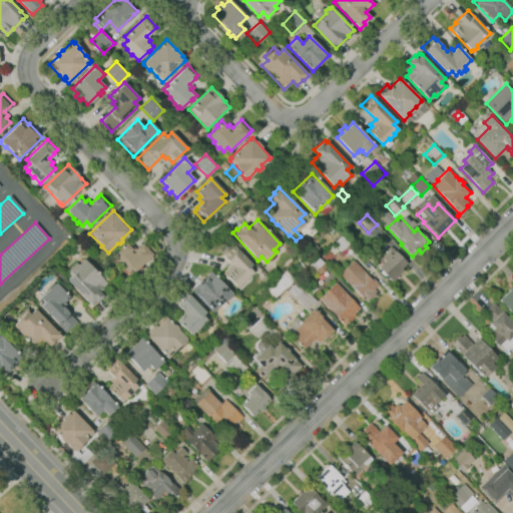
[(343,253),(334,243),(335,242),(329,236),(330,235),(329,235),(331,233),(331,234),(337,229),(352,244),(343,253)]
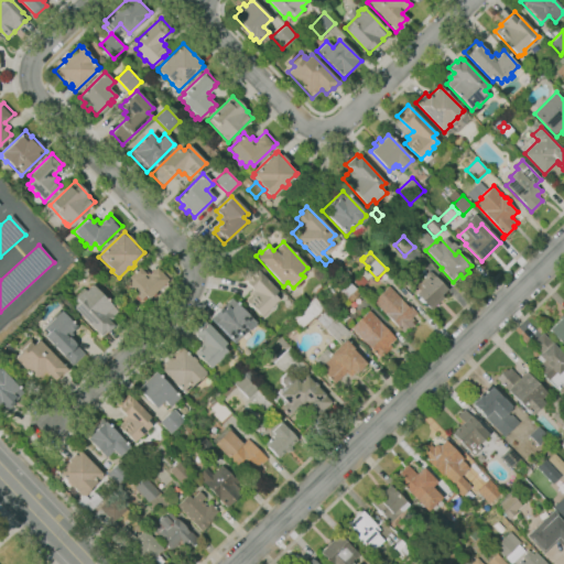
[(142,304),(128,290),(127,291),(120,284),(138,267),(143,272),(145,270),(149,273),(155,268),(159,264),(163,269),(164,268),(167,271),(166,272),(171,277),(167,280),(155,292),(158,294),(151,302),(148,299),(142,304)]
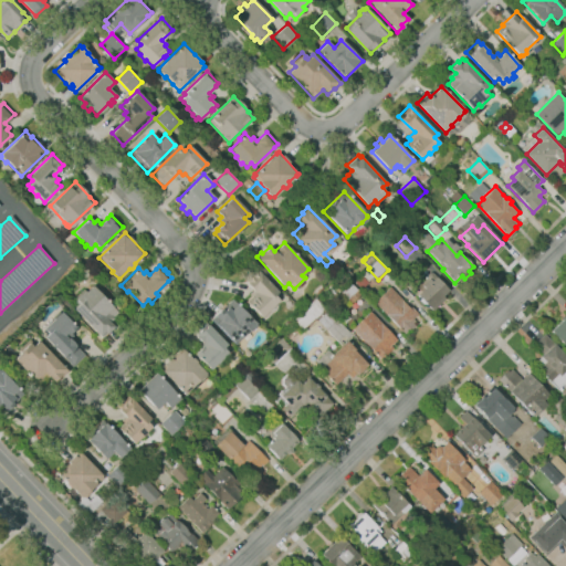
[(262,317),(252,306),(251,307),(245,302),(251,296),(249,294),(253,291),(245,282),(247,281),(244,279),(254,269),(257,271),(258,271),(278,291),(273,295),(279,301),(274,304),(275,305),(270,312),(269,311),(262,317)]
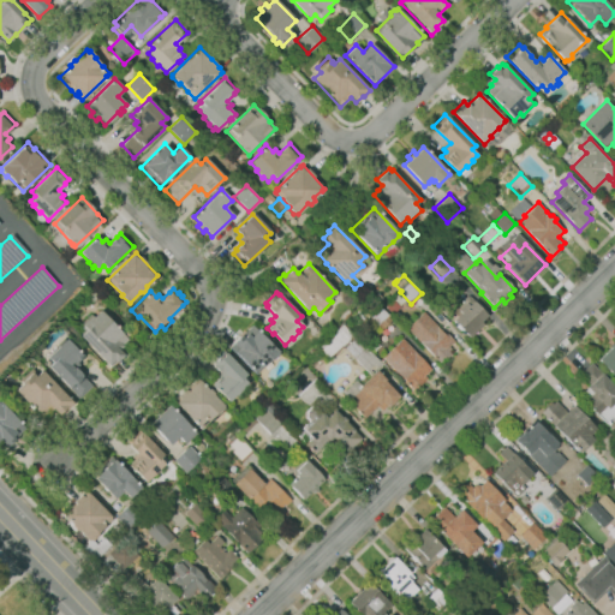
[(470,338),(453,321),(452,321),(445,312),(454,304),(458,309),(464,303),(464,299),(466,297),(470,297),(490,318),(470,338)]
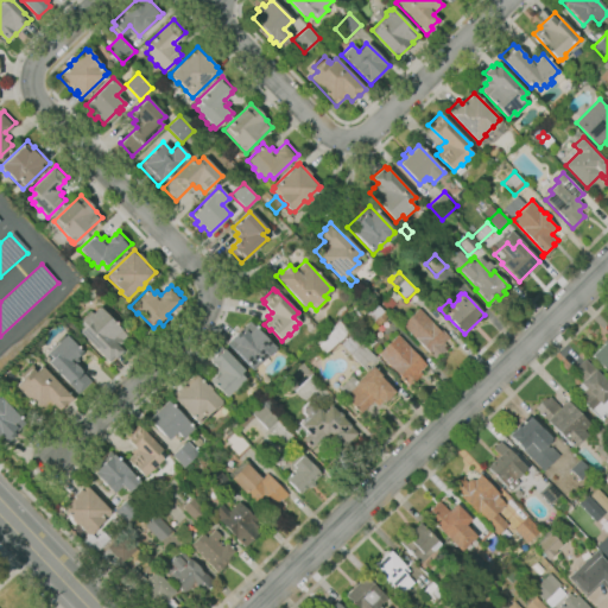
[(391,314),(381,303),(387,296),(396,304),(392,306),(396,310),(391,314)]
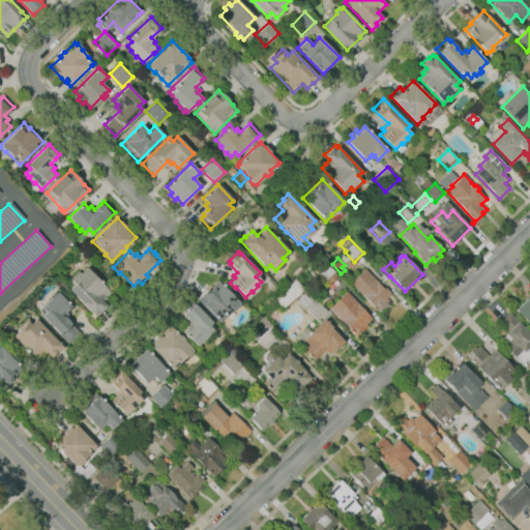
[(329,284),(319,273),(328,265),(337,274),(329,284)]
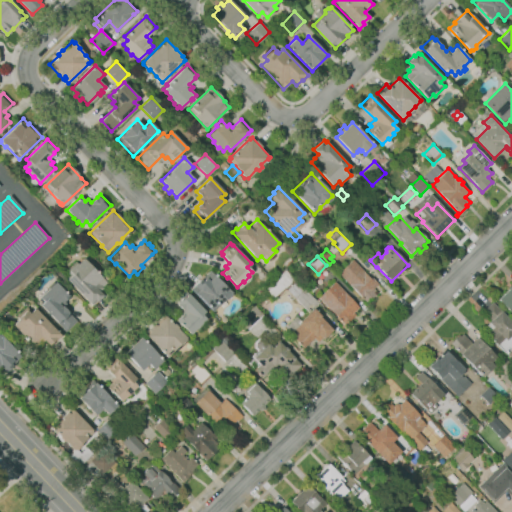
[(92,306),(66,280),(67,279),(63,274),(66,271),(66,270),(75,261),(78,264),(83,259),(100,276),(105,272),(109,277),(105,281),(106,282),(106,283),(106,284),(102,288),(99,291),(103,295),(97,301),(92,306)]
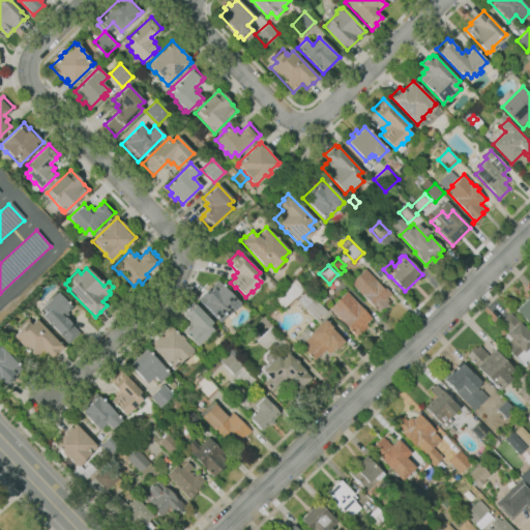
[(380,314),(350,284),(365,269),(377,281),(376,282),(382,288),(384,287),(391,294),(386,298),(388,300),(386,302),(388,304),(380,314)]
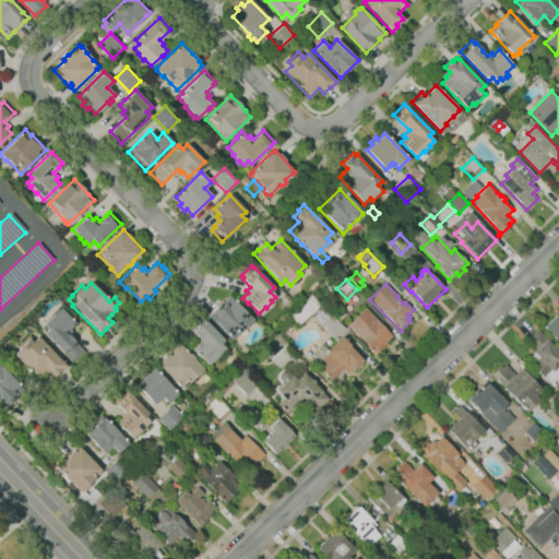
[(234,340),(209,316),(229,295),(253,320),(252,321),(247,326),(246,325),(239,333),(234,340)]
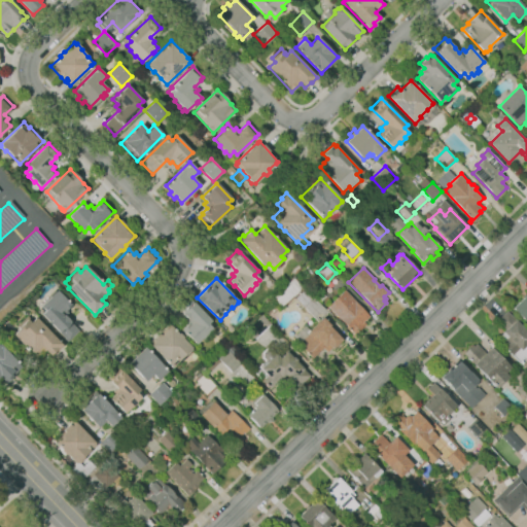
[(282,309),(273,297),(293,278),(303,288),(293,296),(294,297),(282,309)]
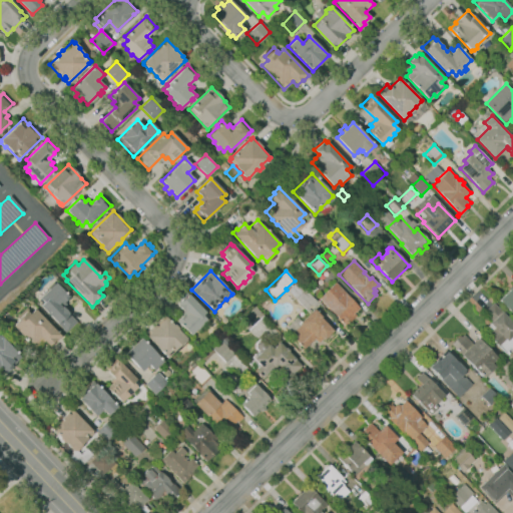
[(304,349),(291,335),(292,334),(286,328),(297,317),(301,322),(310,314),(288,291),(297,282),(304,289),(306,288),(305,287),(311,282),(317,289),(312,294),(311,293),(310,294),(320,304),(314,309),(322,317),(321,318),(333,331),(320,344),(315,339),(304,349)]
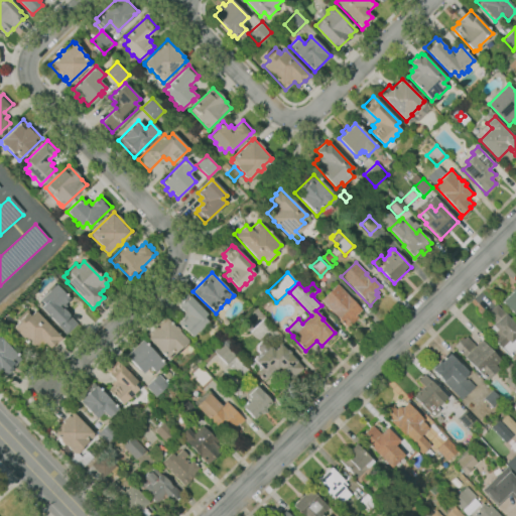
[(345,331),(344,330),(347,327),(320,299),(338,284),(362,309),(356,315),(358,317),(345,331)]
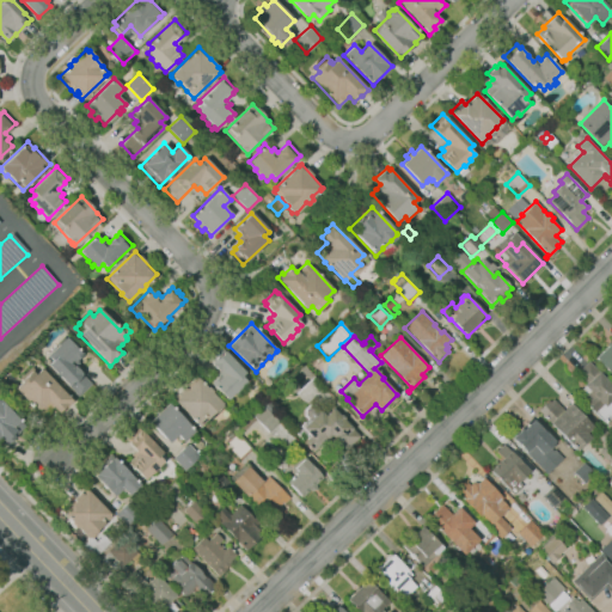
[(79,397),(48,365),(51,362),(47,357),(66,338),(80,352),(83,354),(77,360),(79,362),(75,367),(92,384),(79,397)]
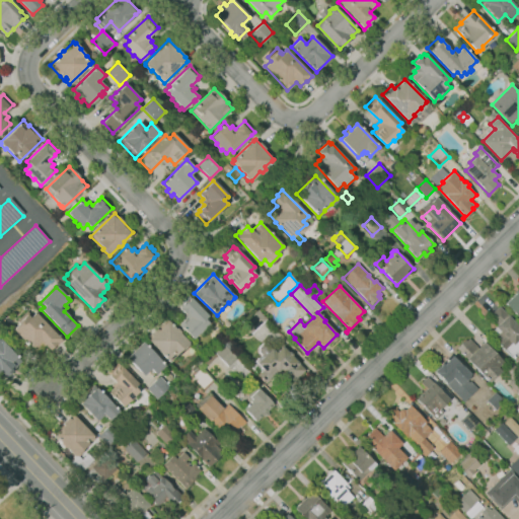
[(518,317),(505,303),(518,289),(518,317)]
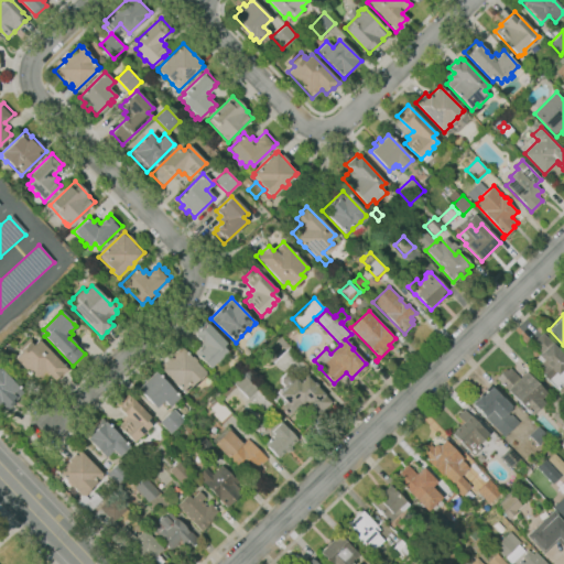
[(209,368),(198,357),(194,354),(199,347),(197,345),(201,342),(194,334),(195,333),(193,329),(203,320),(226,343),(221,346),(227,351),(223,356),(224,357),(217,362),(216,361),(209,368)]
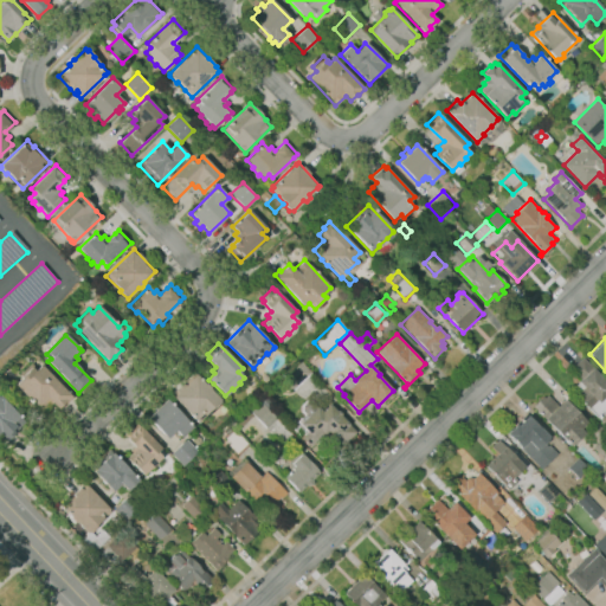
[(605,417),(601,421),(586,405),(585,406),(574,395),(580,391),(575,385),(581,379),(572,368),(582,358),(605,381),(605,417)]
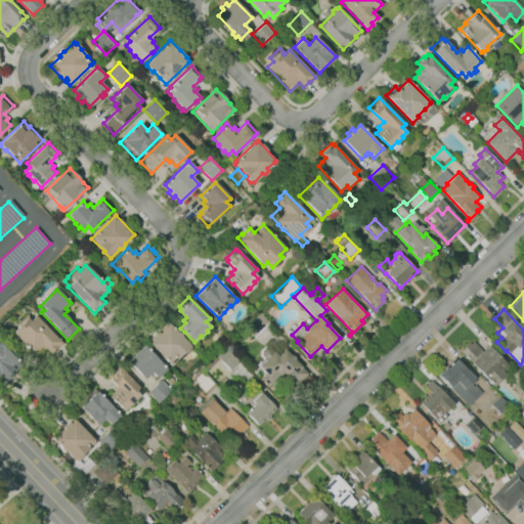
[(255,338),(254,337),(253,337),(243,326),(257,312),(262,317),(264,316),(270,322),(255,338)]
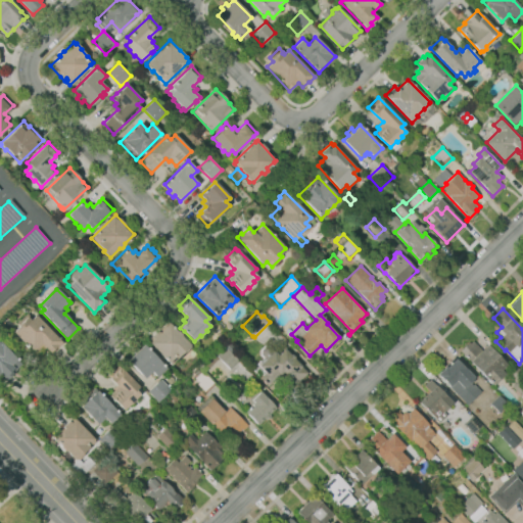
[(36,357),(13,333),(19,327),(18,326),(19,326),(16,323),(27,314),(32,319),(36,316),(62,343),(57,347),(56,346),(50,352),(45,347),(41,350),(43,352),(39,355),(38,354),(36,357)]
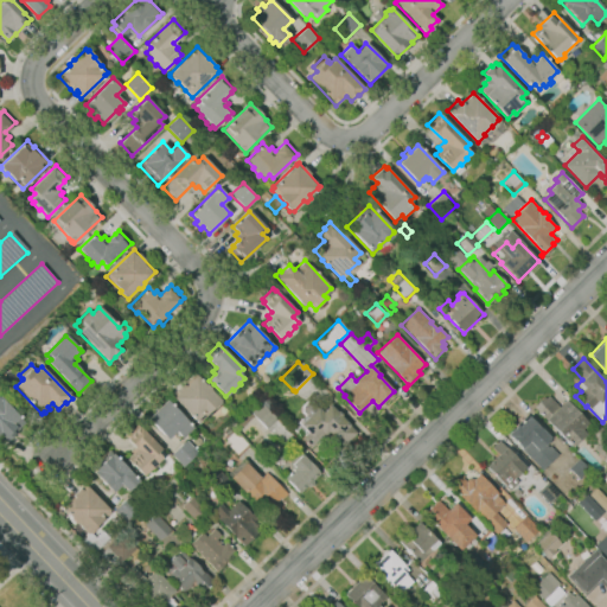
[(10,383),(6,382),(5,381),(4,378),(4,374),(5,372),(6,371),(7,370),(10,370),(10,372),(11,374),(13,375),(13,378),(10,381),(10,383)]
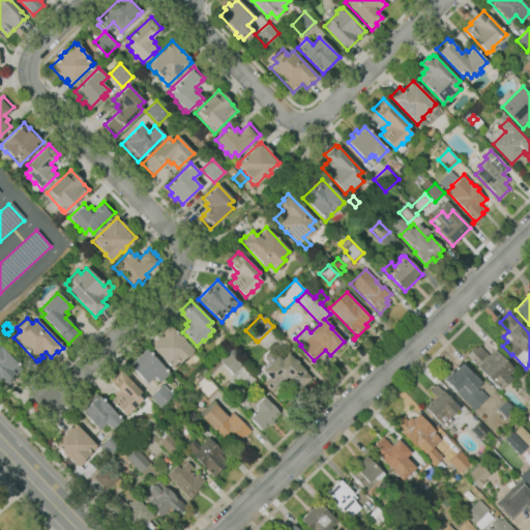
[(173,370),(150,345),(170,326),(179,335),(180,334),(184,339),(183,340),(193,350),(194,352),(185,360),(183,358),(181,360),(183,362),(181,364),(180,363),(173,370)]
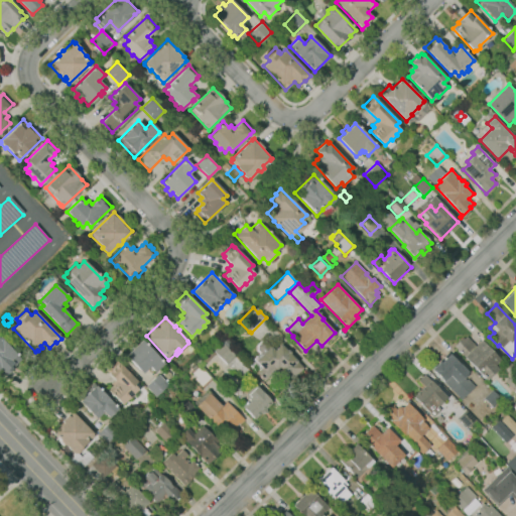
[(203,388),(186,370),(220,340),(222,342),(229,335),(234,340),(227,347),(236,356),(227,365),(216,353),(201,367),(212,379),(203,388)]
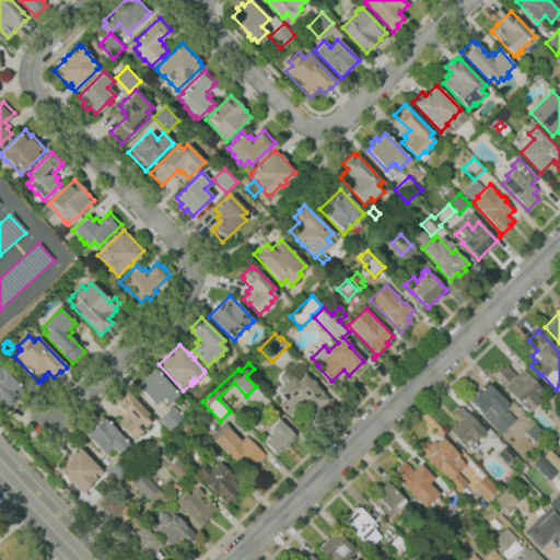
[(527,412),(492,375),(502,366),(503,368),(506,364),(516,375),(522,369),(541,391),(536,396),(540,400),(527,412)]
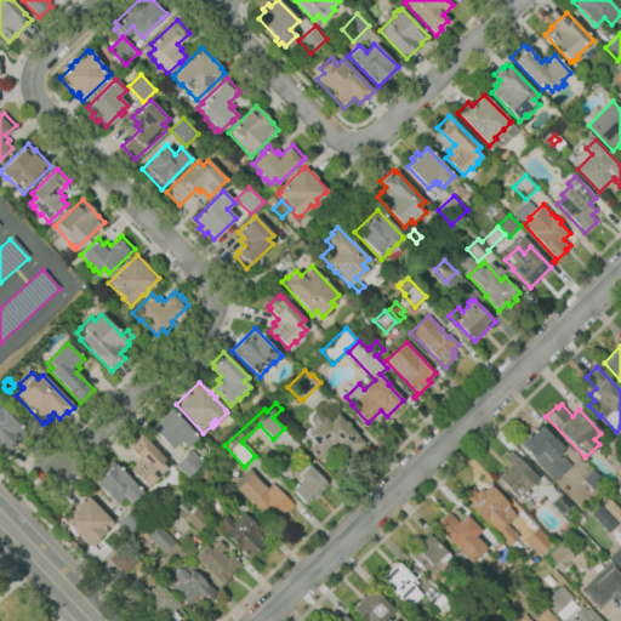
[(3,455),(0,451),(0,406),(10,416),(12,414),(17,419),(16,421),(26,433),(3,455)]
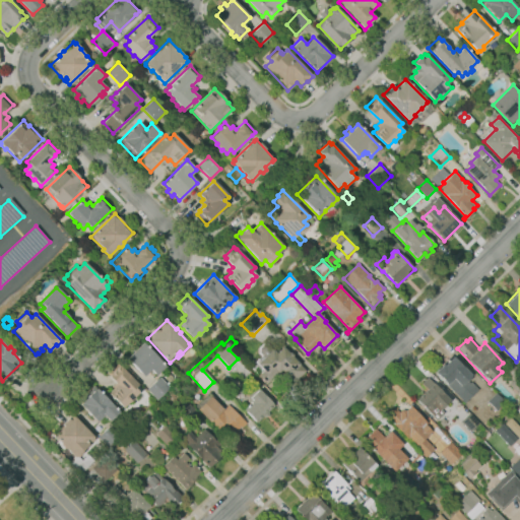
[(143,376),(127,359),(132,352),(130,350),(135,345),(137,348),(142,342),(166,366),(156,375),(150,369),(143,376)]
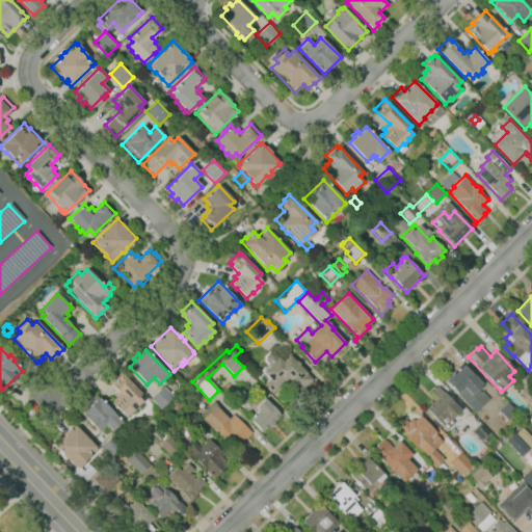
[(299,392),(288,378),(272,393),(265,383),(267,381),(266,380),(263,382),(256,375),(264,367),(265,367),(268,364),(265,361),(265,355),(268,351),(274,352),(277,354),(280,352),(286,358),(289,355),(294,361),(297,361),(299,363),(299,365),(313,379),(299,392)]
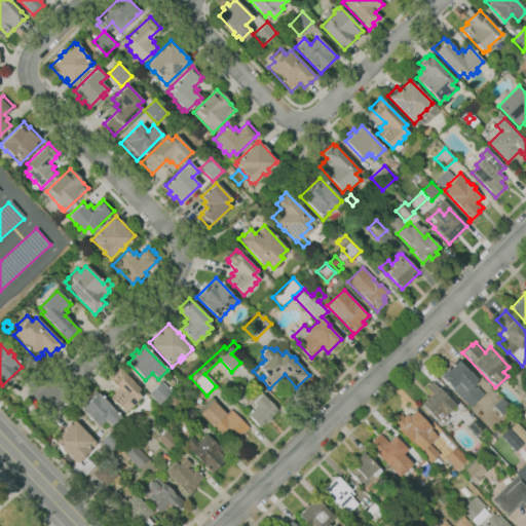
[(470,408),(459,396),(458,397),(440,376),(448,369),(449,369),(458,361),(467,371),(468,371),(477,380),(472,384),(476,387),(477,386),(484,393),(470,408)]
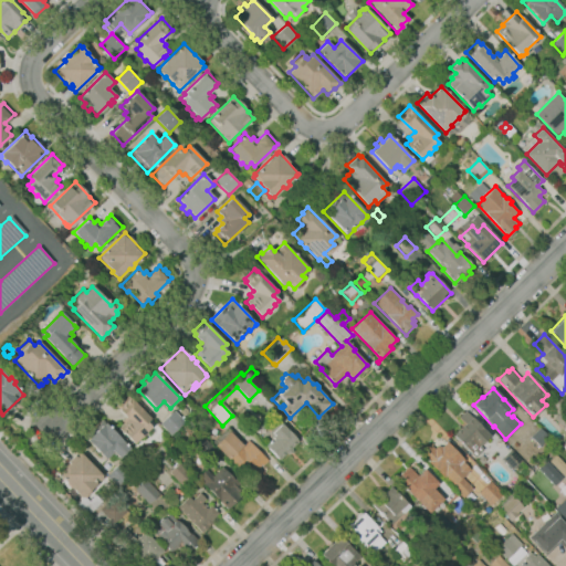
[(134,443),(125,435),(124,435),(118,429),(124,423),(122,421),(125,417),(118,410),(119,409),(116,406),(128,395),(149,418),(146,421),(152,427),(147,431),(147,432),(142,438),(140,438),(134,443)]
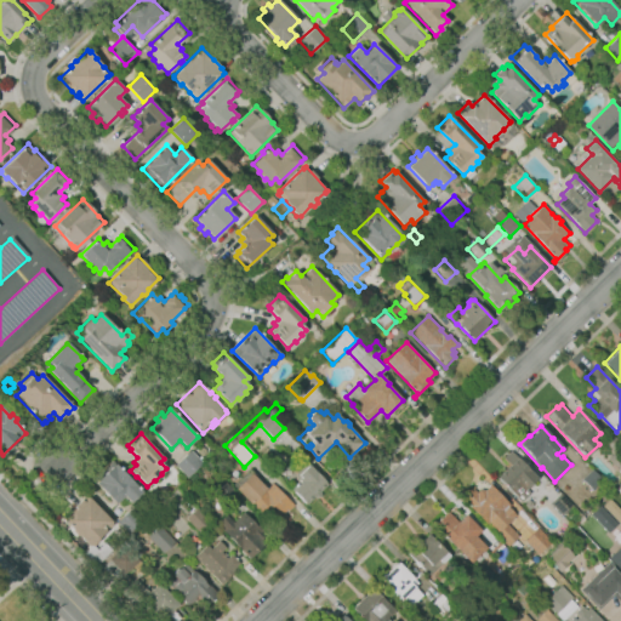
[(611,445),(605,438),(611,433),(617,440),(611,445)]
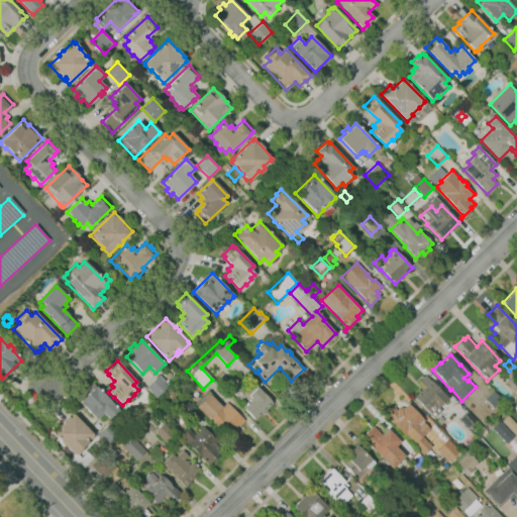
[(156,398),(145,387),(159,375),(169,386),(156,398)]
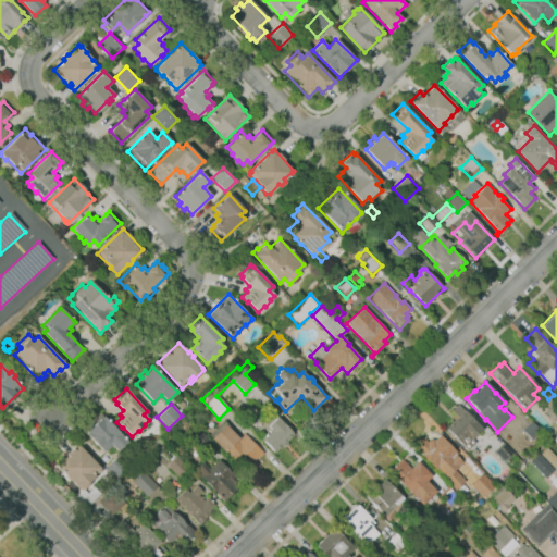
[(556,425),(545,412),(555,404),(556,406),(556,425)]
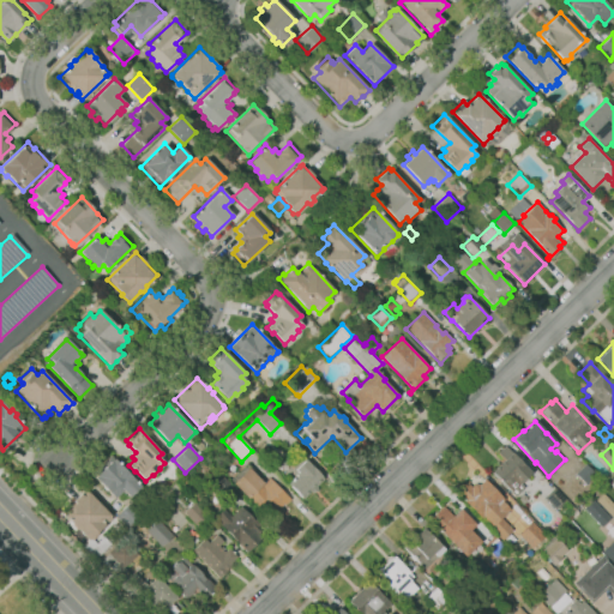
[(515,495),(492,473),(504,461),(498,453),(505,446),(531,473),(519,483),(523,487),(515,495)]
